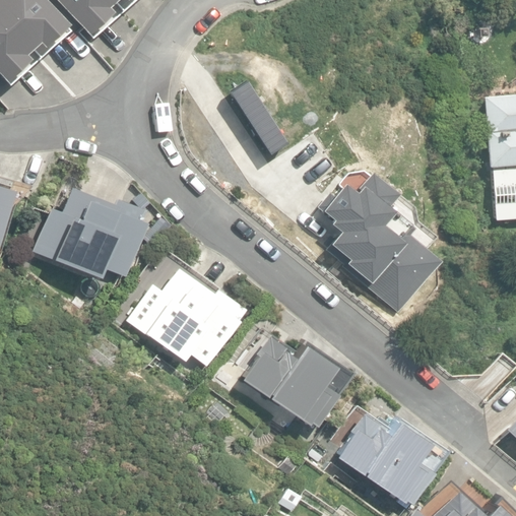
[(45,0),(0,0),(0,72),(9,83),(71,28),(45,0)]
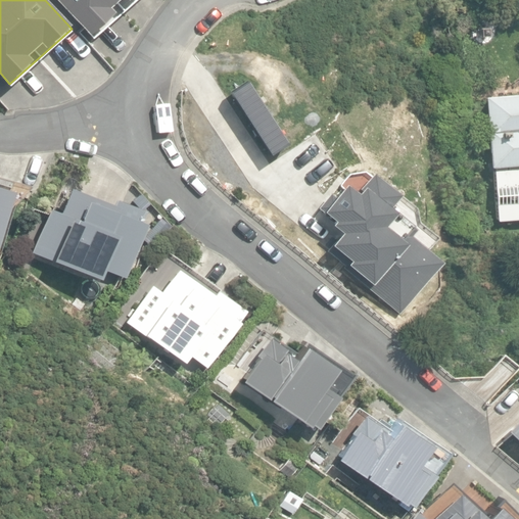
[(59,0),(92,37),(134,0),(59,0)]
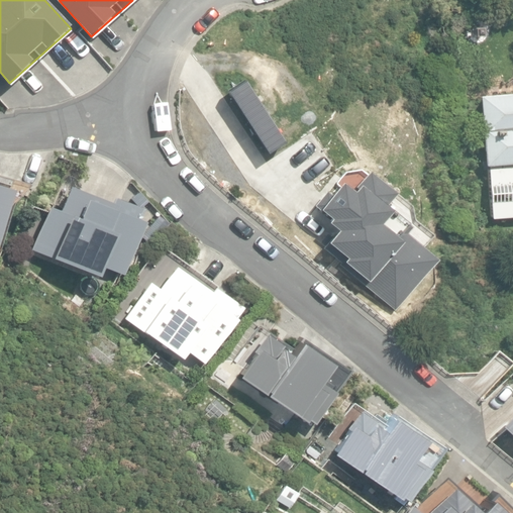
[(512,95),(483,98),(488,168),(492,168),(496,220),(512,218),(512,95)]
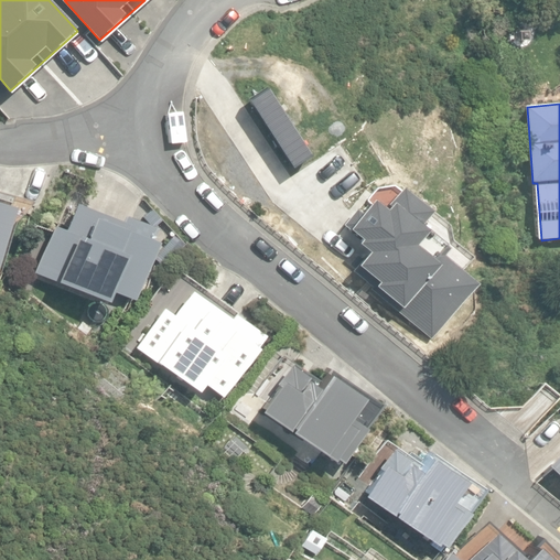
[(471,169),(472,183),(487,181),(485,167),(471,169)]
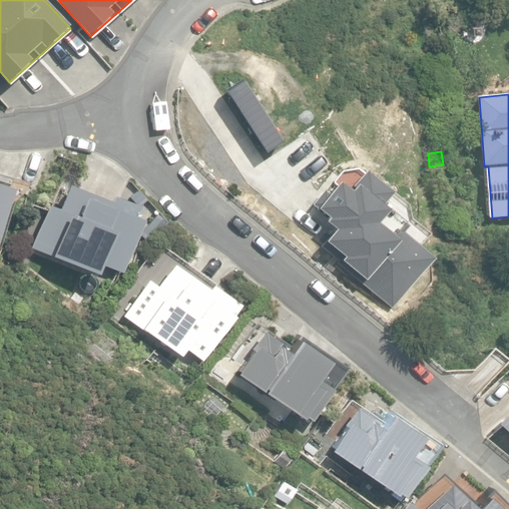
[(324,243),(395,305),(434,260),(398,228),(392,235),(374,220),(386,206),(379,201),(389,190),(365,170),(349,188),(341,181),(319,206),(329,215),(326,219),(337,228),(324,243)]
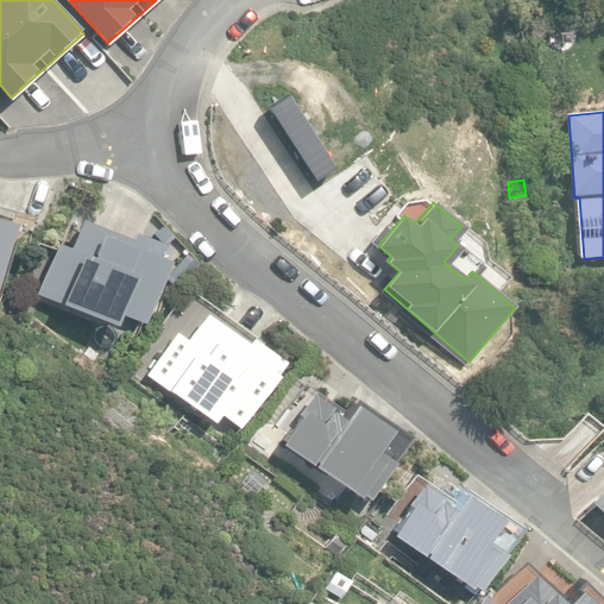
[(0,284),(14,225),(0,221),(0,284)]
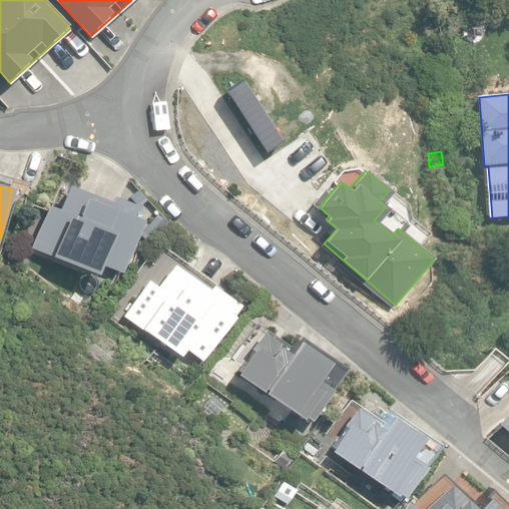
[(65,218),(50,213),(35,255),(53,262),(51,268),(95,286),(99,272),(122,281),(143,230),(139,228),(144,215),(116,203),(111,211),(74,196),(65,218)]
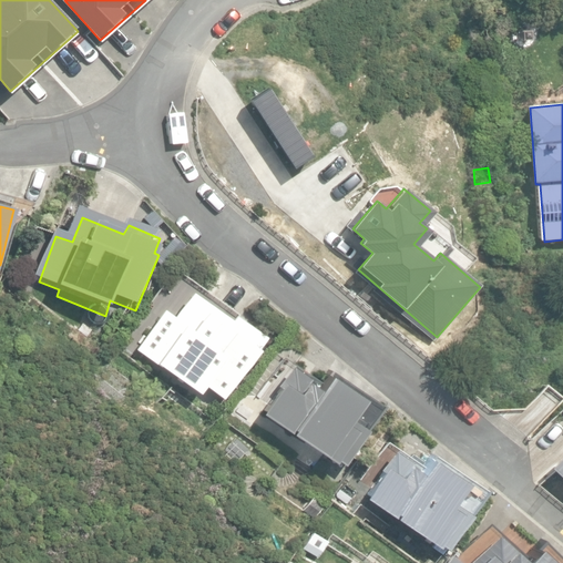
[(167,310),(139,349),(200,392),(207,382),(225,396),(269,336),(238,314),(234,320),(195,292),(176,317),(167,310)]
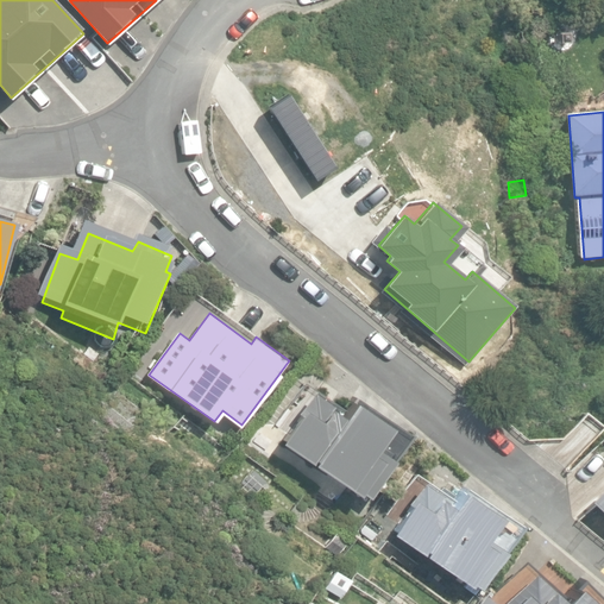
[(345,414),(307,389),(280,431),(284,434),(280,442),(372,503),(413,441),(352,402),(345,414)]
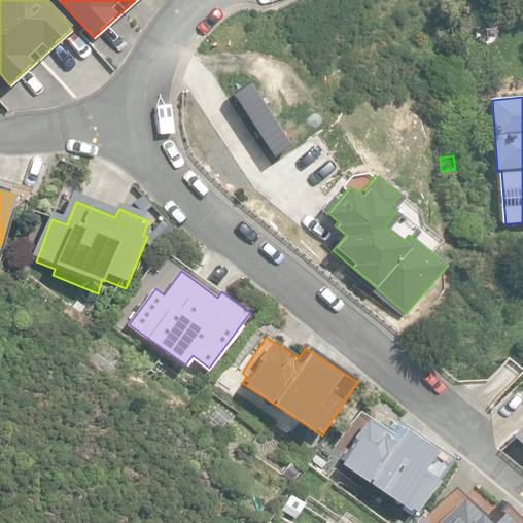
[(522,417),(510,432),(522,444),(522,417)]
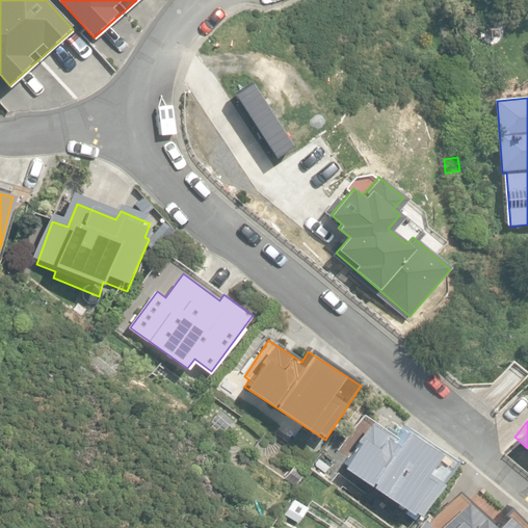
[(396,440),(371,423),(340,470),(421,522),(458,465),(403,429),(396,440)]
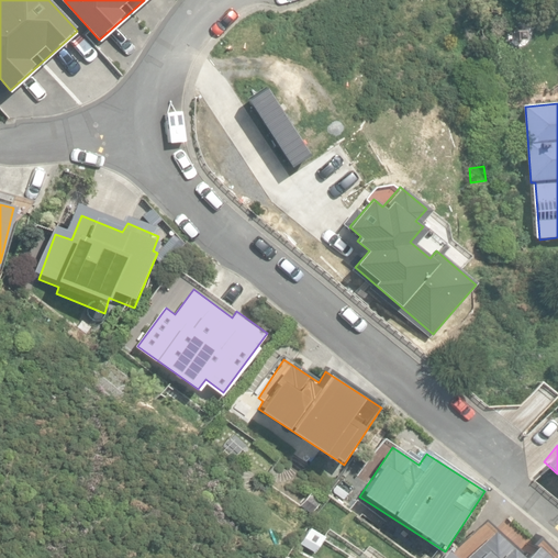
[(520,557),(486,525),(455,557),(556,557),(538,539),(522,557),(520,557)]
